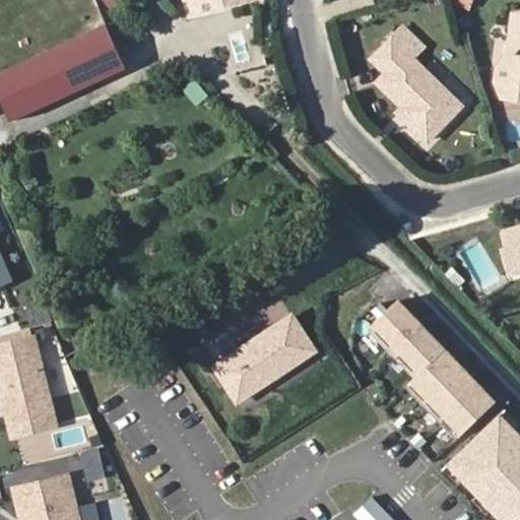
[(519,15),(513,15),(507,56),(498,65),(496,80),(502,98),(519,100),(519,15)]
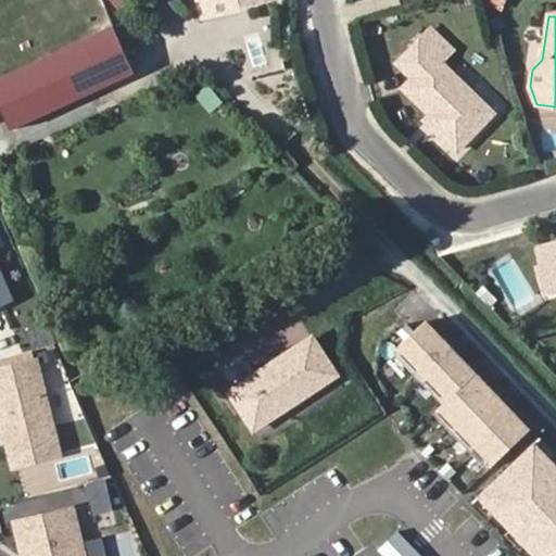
[(0,110),(9,129),(136,71),(113,24),(0,74),(0,110)]
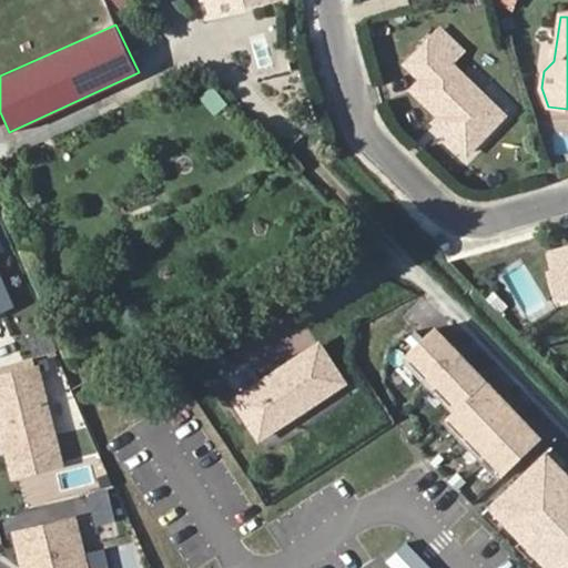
[(443,130),(437,134),(462,159),(501,118),(442,59),(454,47),(437,30),(405,64),(421,80),(407,94),(436,122),(443,130)]
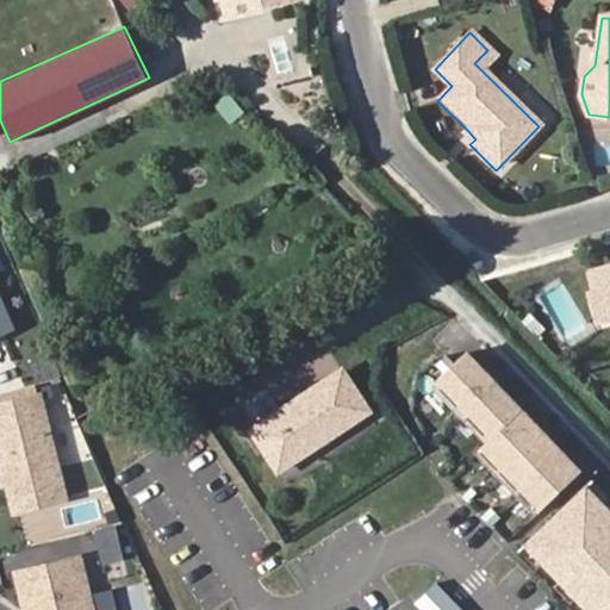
[(462,137),(470,144),(475,139),(468,131),(462,137)]
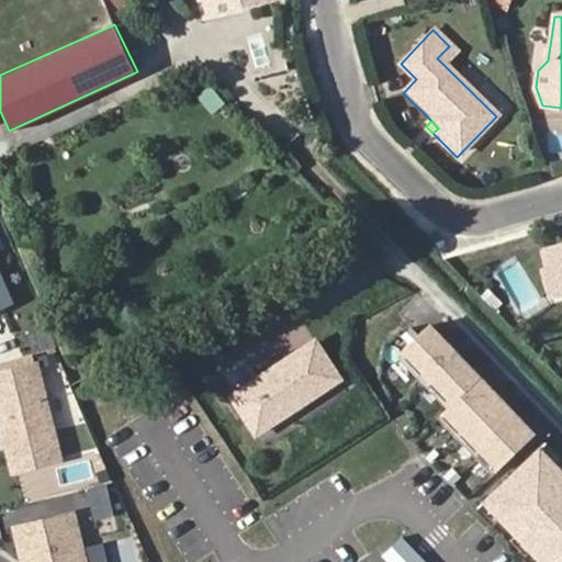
[(561,248),(552,251),(558,270),(550,271),(557,296),(561,294),(561,248)]
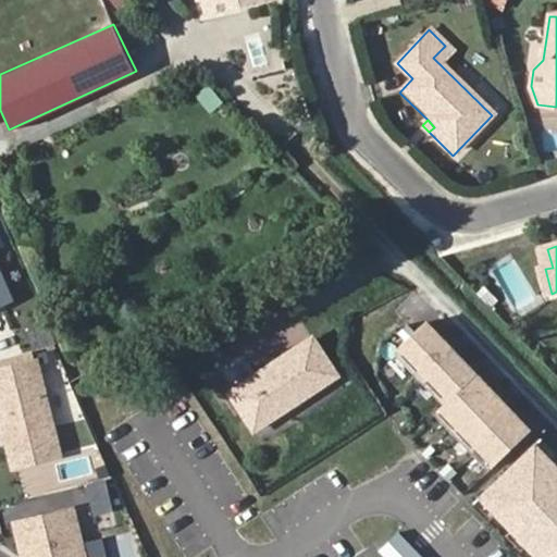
[(0,302),(11,299),(0,274),(0,302)]
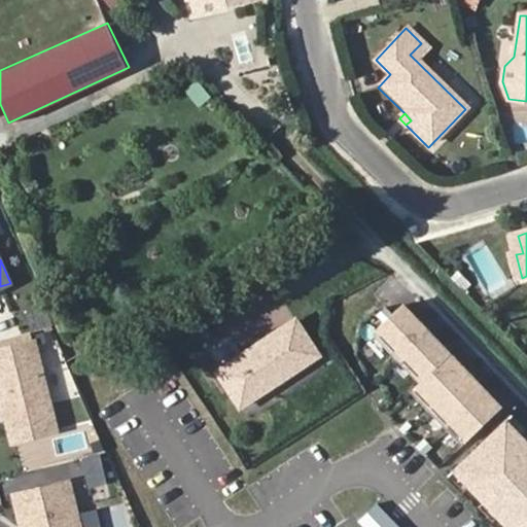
[(502,408),(405,305),(379,330),(425,380),(416,388),(466,442),(502,408)]
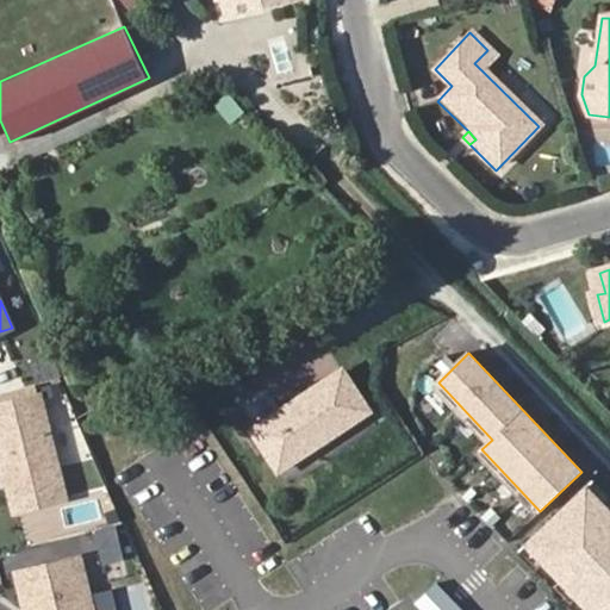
[(279,473),(369,412),(343,374),(253,433),(279,473)]
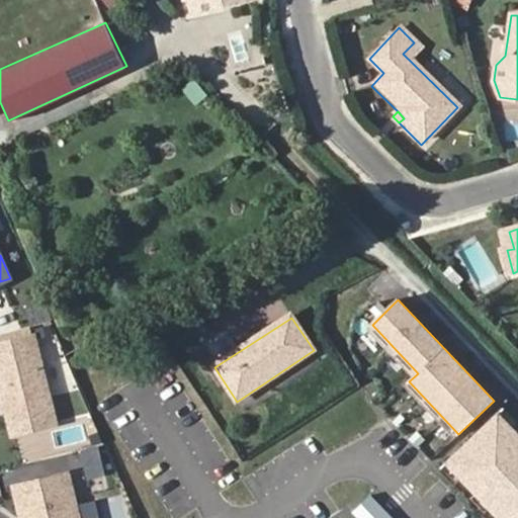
[(34,335),(0,343),(0,376),(14,433),(57,422),(34,335)]
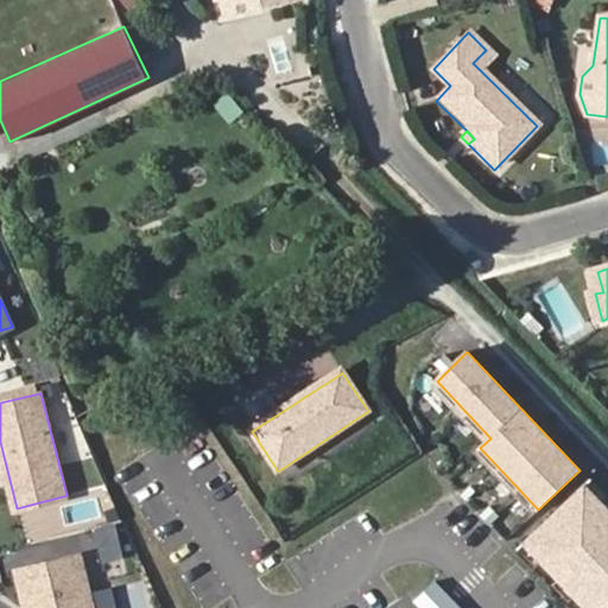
[(607,498),(607,495),(590,477),(586,483),(603,502),(607,498)]
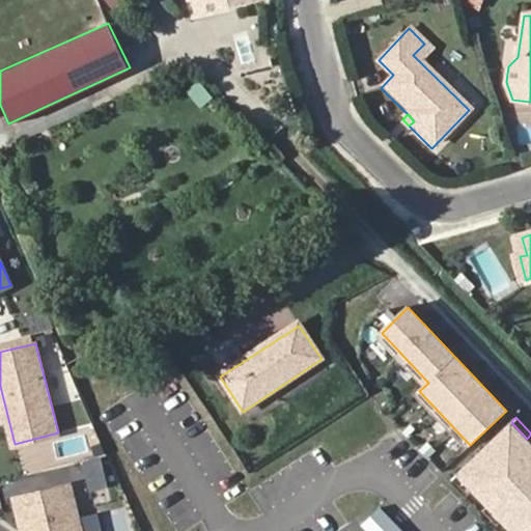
[(530,530),(530,442),(527,439),(511,422),(456,474),(472,491),(510,530),(530,530)]
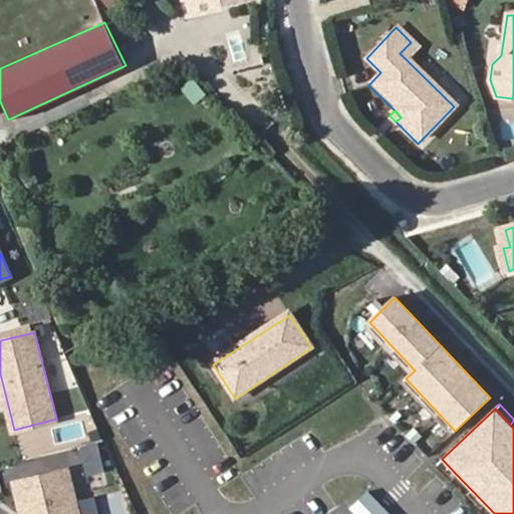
[(442,459),(437,463),(452,479),(457,475),(442,459)]
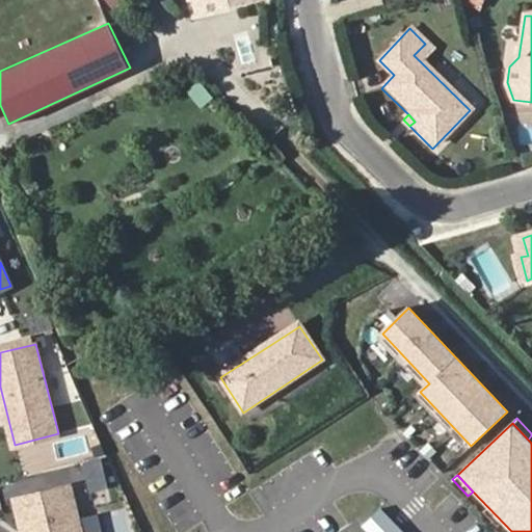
[(80,531),(70,488),(22,500),(29,531),(80,531)]
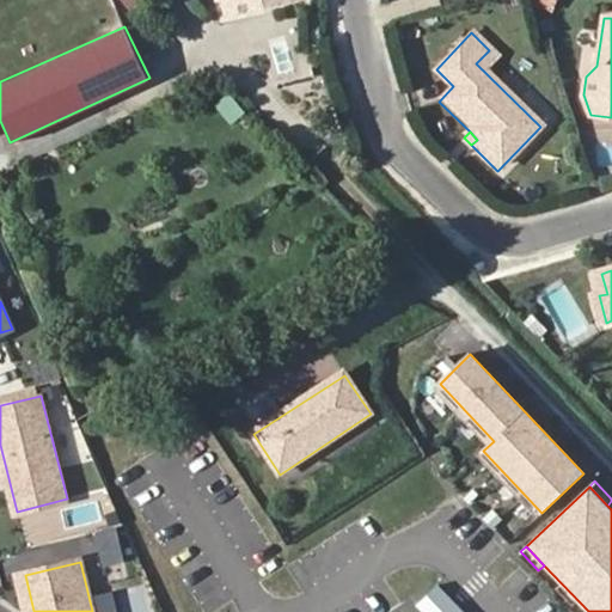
[(25,611),(34,611),(25,575),(18,577),(25,611)]
